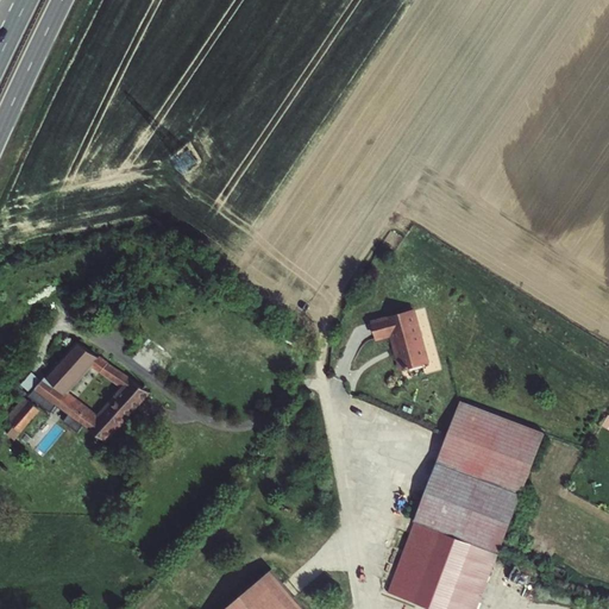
[(431,365),(416,312),(374,322),(378,340),(390,338),(400,372),(431,365)]
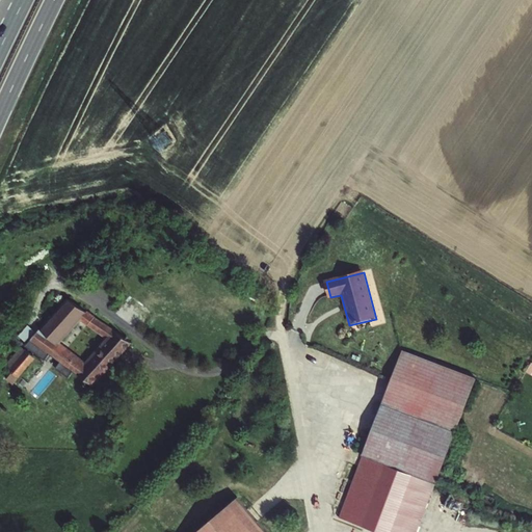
[(130,357),(138,346),(130,341),(92,316),(88,323),(107,337),(87,364),(60,343),(81,317),(85,311),(68,299),(37,337),(38,344),(92,388),(122,352),(130,357)]
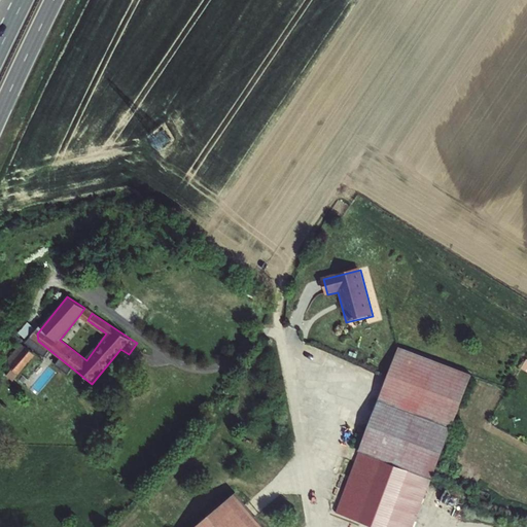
[(80,314),(88,320),(92,313),(84,308),(80,314)]
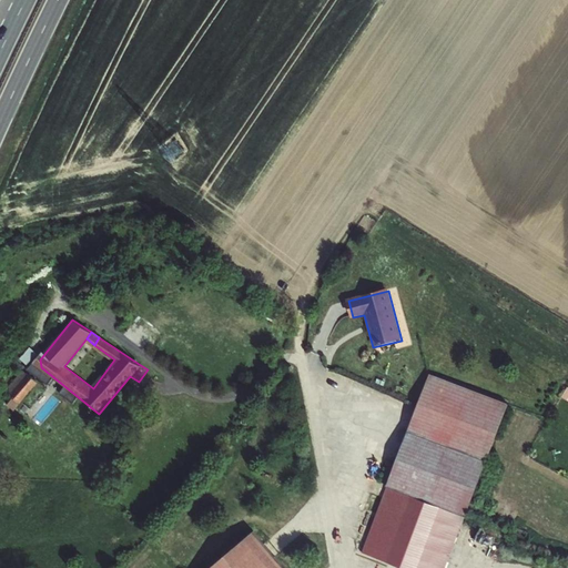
[(31,346),(21,357),(29,364),(39,353),(31,346)]
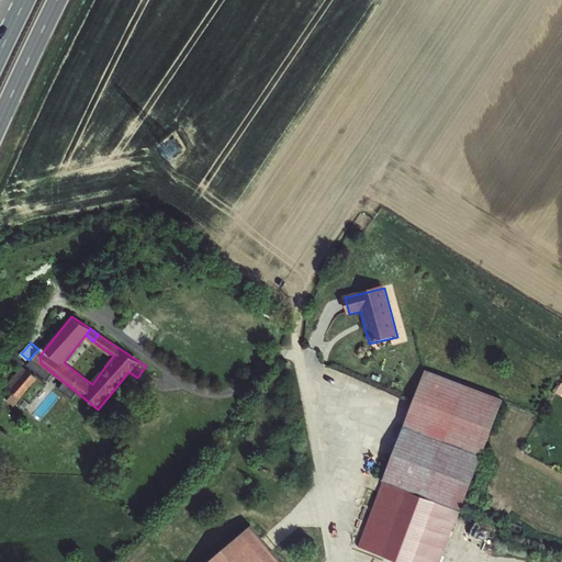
[(37,380),(26,371),(10,392),(20,401),(37,380)]
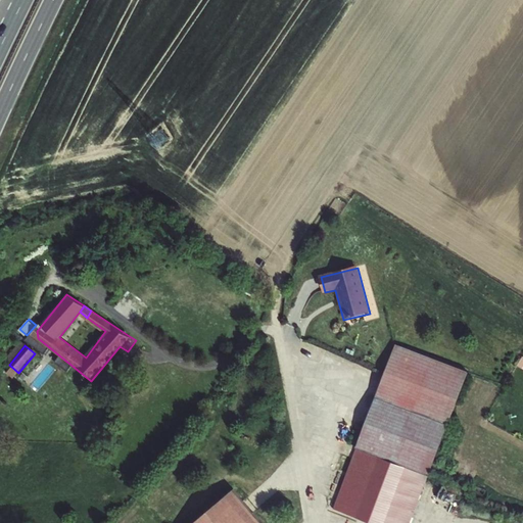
[(427,460),(431,462),(466,374),(395,345),(358,441),(416,461),(426,465),(427,460)]
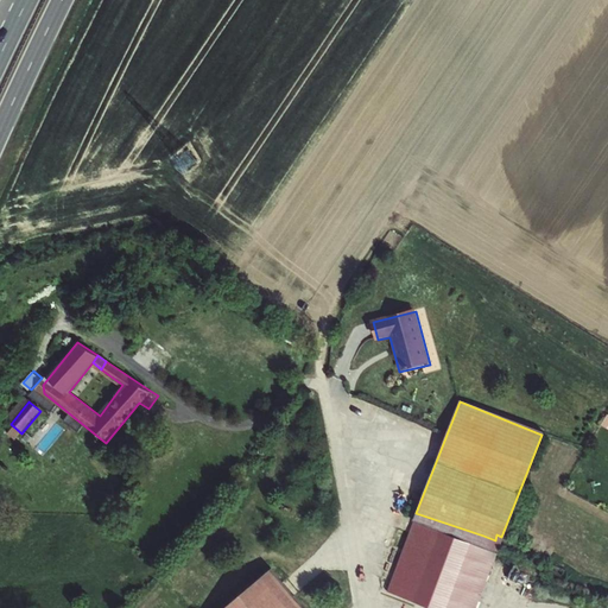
[(483,536),(416,513),(387,587),(441,607),(473,607),(491,564),(480,559),(485,548),(480,545),(483,536)]
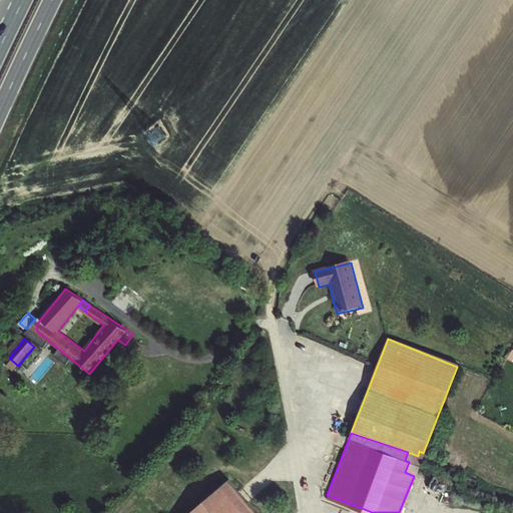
[(405,472),(414,476),(423,453),(419,451),(418,456),(408,452),(405,460),(409,462),(405,472)]
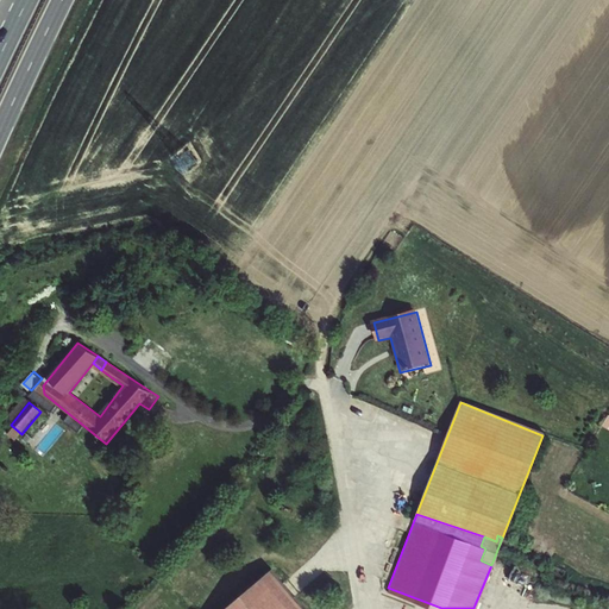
[(224,608),(306,608),(272,569),(224,608)]
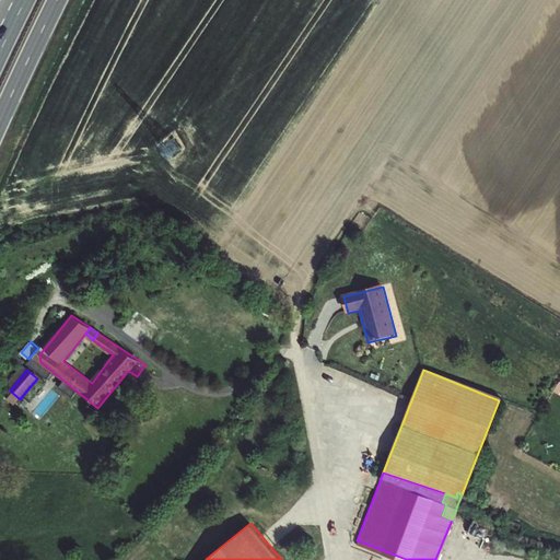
All buildings are outlined.
